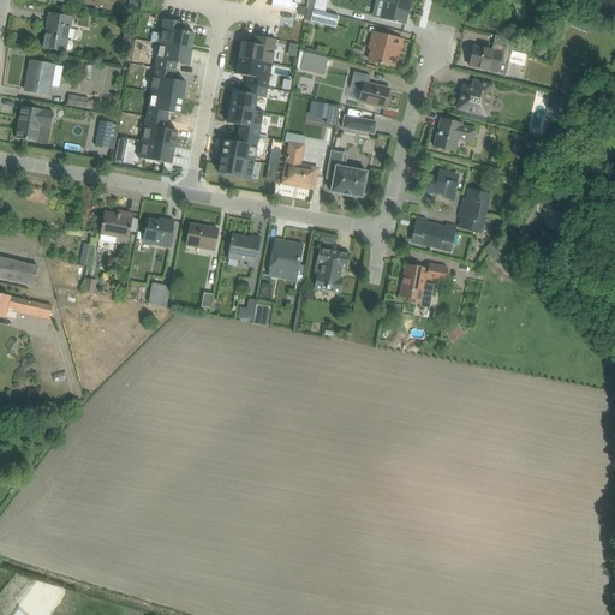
[(121,0),(120,9),(131,10),(132,0),(121,0)]
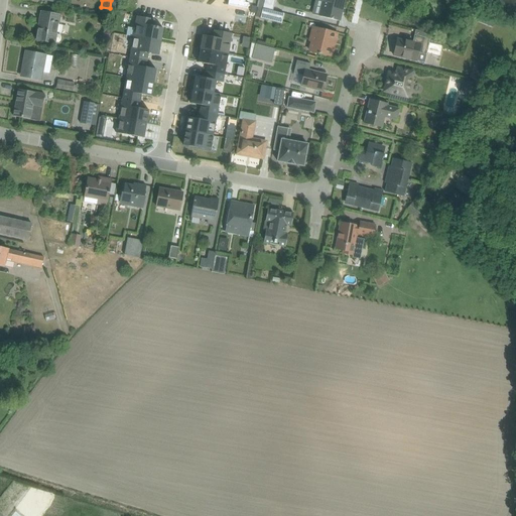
[(228,0),(228,6),(247,9),(248,4),(244,4),(244,0),(228,0)]
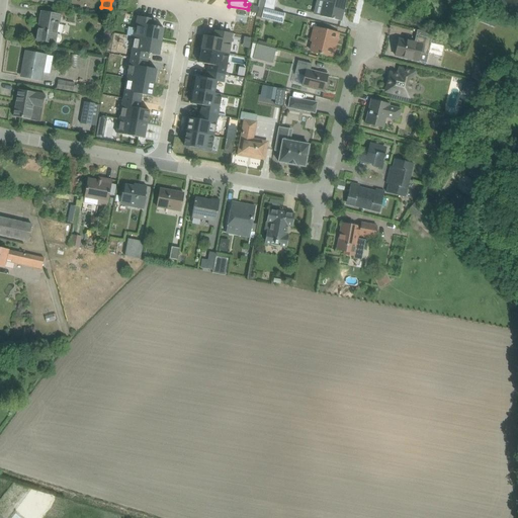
[(276,0),(260,0),(257,17),(282,24),(285,14),(273,11),(276,0)]
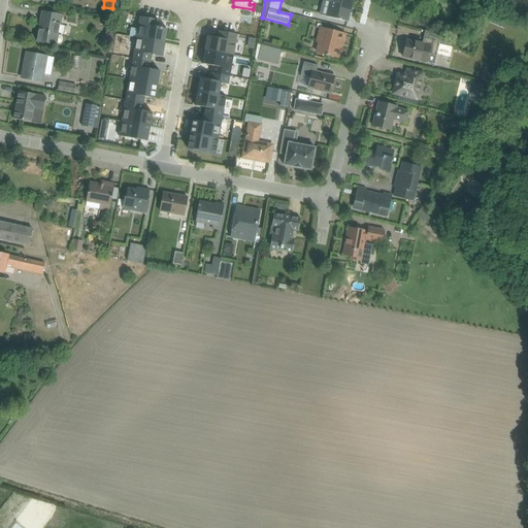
[(349,19),(352,0),(324,0),(333,2),(330,14),(349,19)]
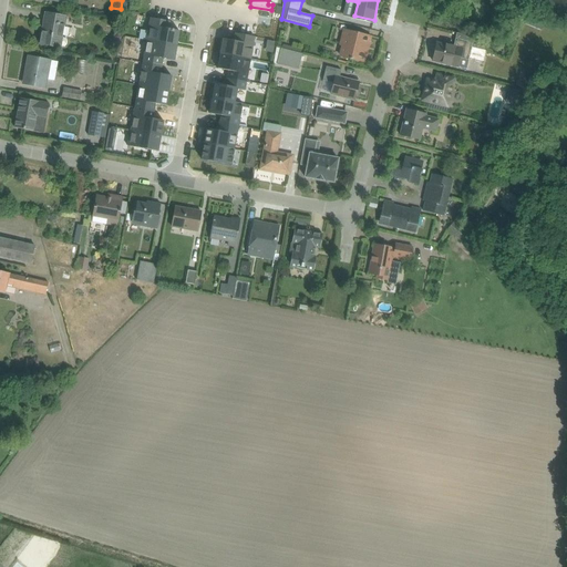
[(38,47),(60,51),(66,19),(43,14),(38,47)]
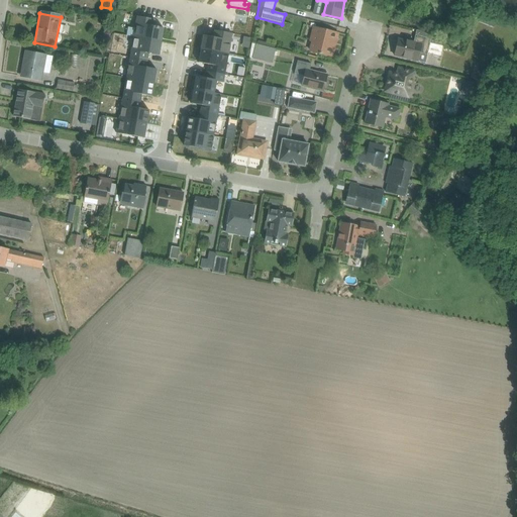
[(154,20),(136,16),(133,37),(161,42),(164,29),(153,27),(154,20)]
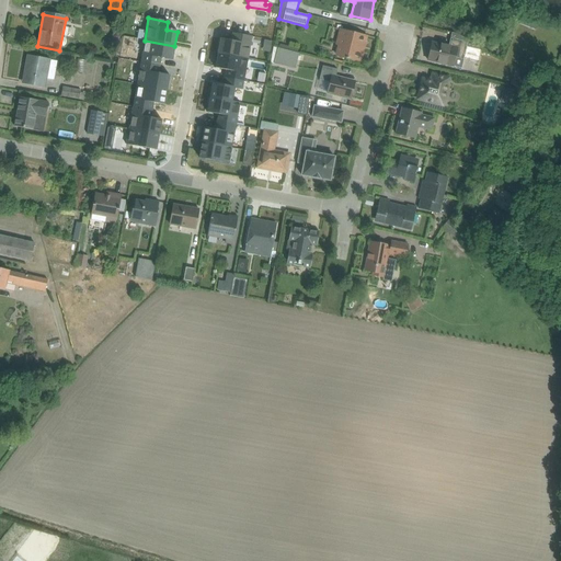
[(357,59),(363,33),(340,29),(334,55),(357,59)]
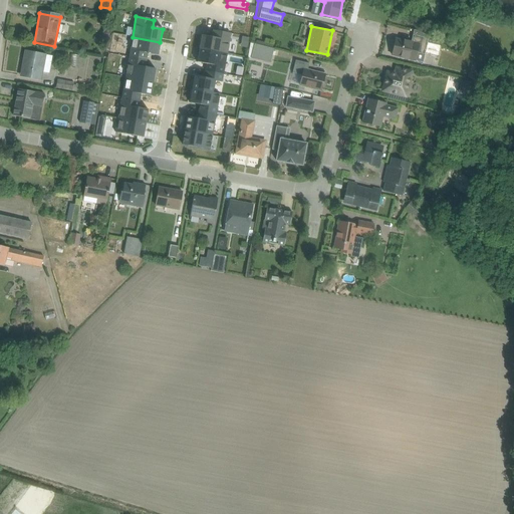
[(202,35),(200,49),(227,54),(231,34),(213,30),(212,37),(202,35)]
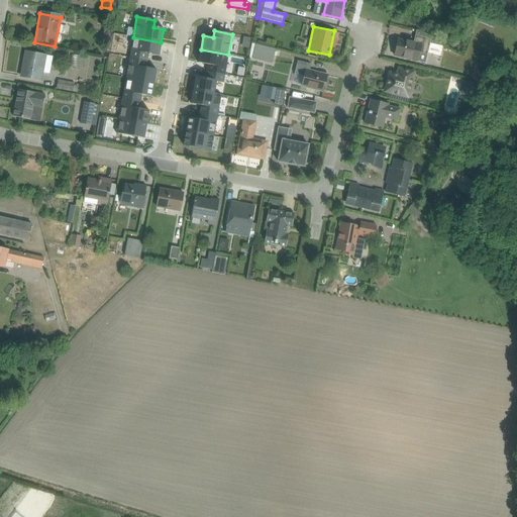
[(133,37),(129,58),(147,61),(148,54),(159,56),(161,42),(133,37)]
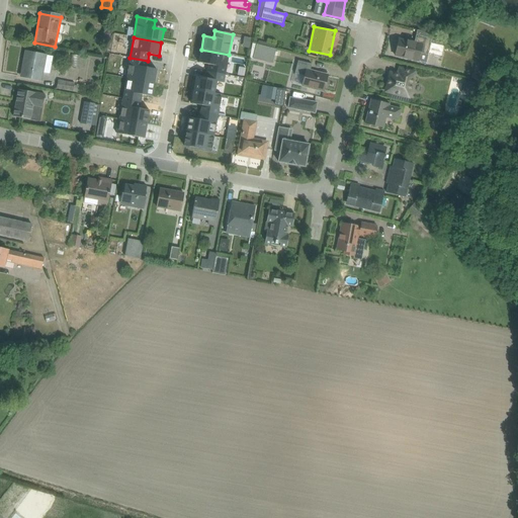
[(424,46),(397,38),(394,52),(420,60),(424,46)]
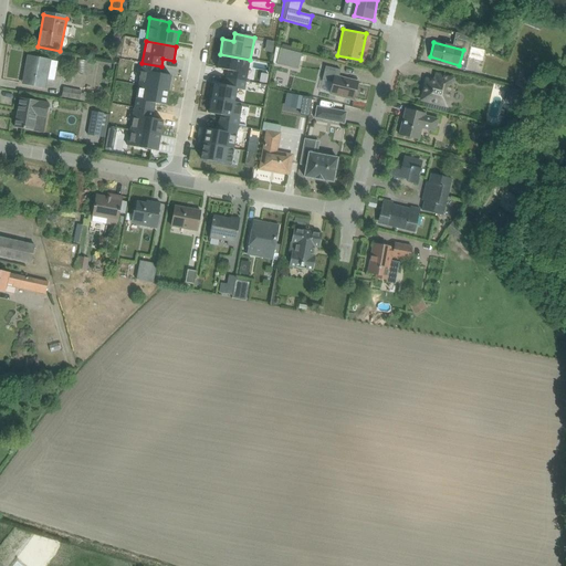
[(273,64),(294,65),(294,49),(274,48),(273,64)]
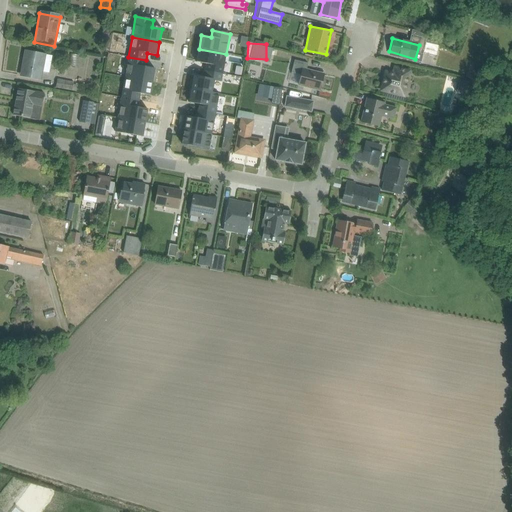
[(206,64),(205,71),(222,74),(226,54),(199,49),(196,62),(206,64)]
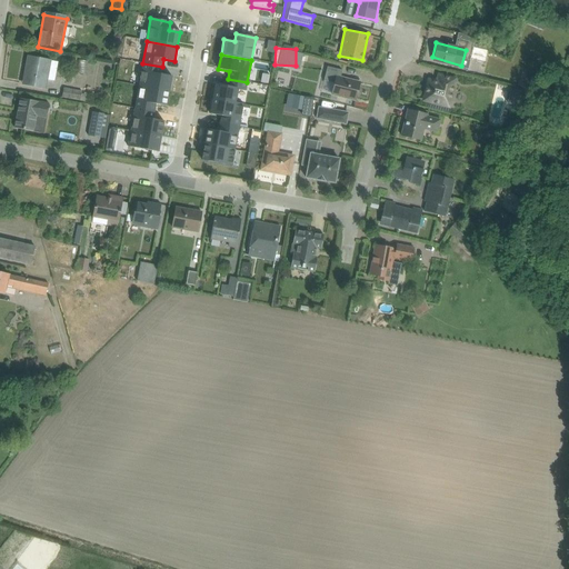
[(21,87),(45,91),(51,61),(27,57),(21,87)]
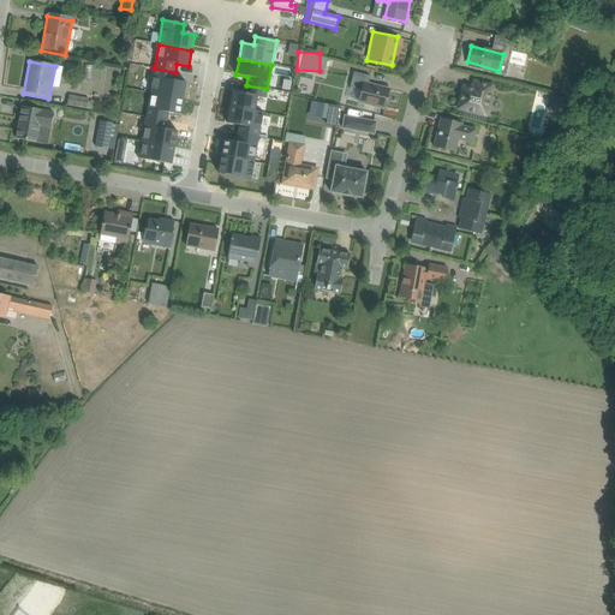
[(154,69),(150,93),(183,99),(186,83),(174,81),(175,72),(154,69)]
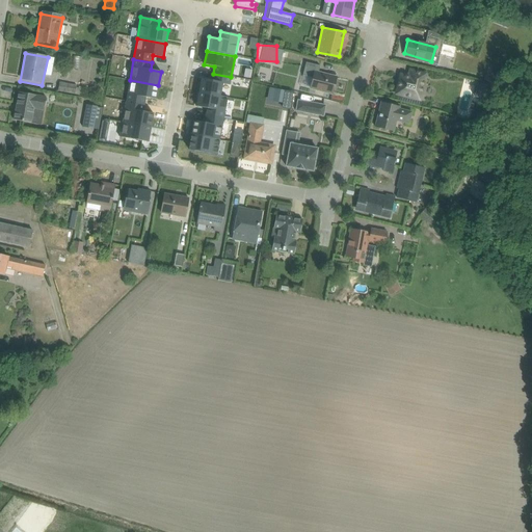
[(331,92),(335,76),(318,72),(320,64),(306,61),(302,76),(310,78),(308,87),(331,92)]
